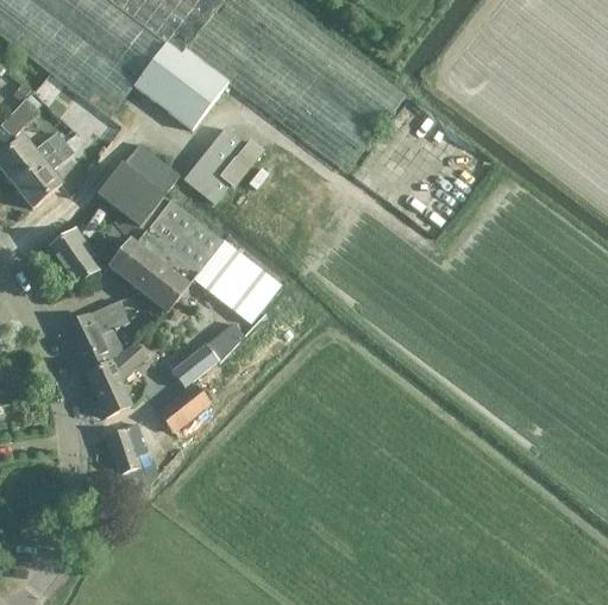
[(0,0),(0,33),(50,71),(41,83),(36,88),(33,92),(45,102),(63,82),(107,115),(110,117),(133,84),(170,112),(193,130),(227,82),(348,174),(407,95),(281,0),(0,0)]
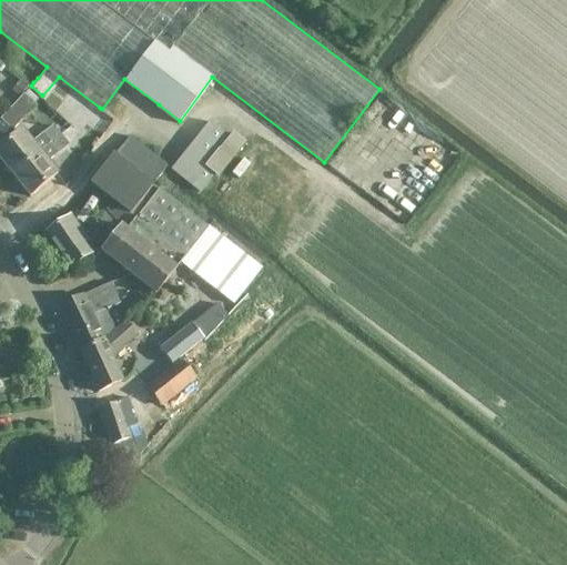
[(0,117),(12,128),(36,103),(24,92),(0,117)]
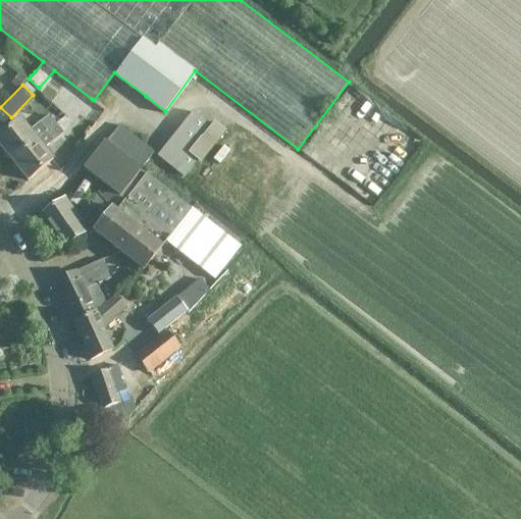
[(184,174),(198,158),(201,160),(226,128),(214,119),(211,123),(194,108),(157,154),(167,162),(184,174)]
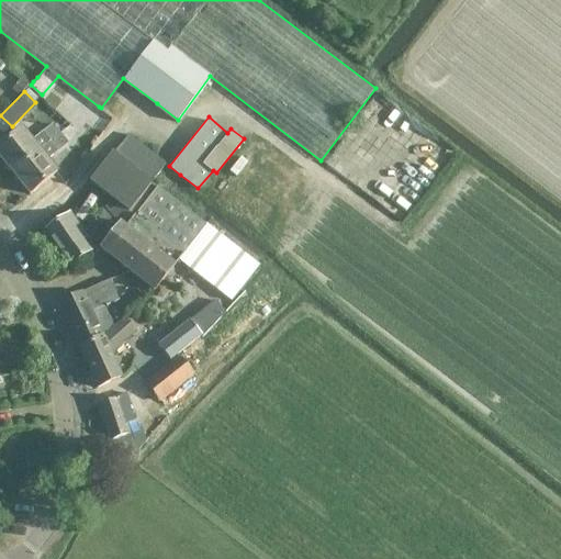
[(58,169),(48,157),(83,127),(74,119),(59,130),(48,138),(49,140),(41,147),(12,170),(30,192),(58,169)]
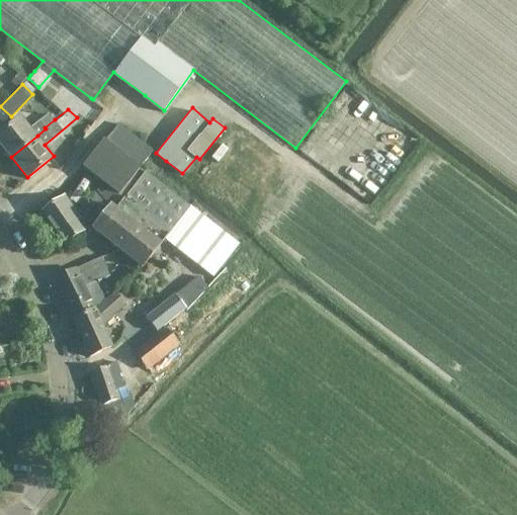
[(38,120),(45,127),(55,119),(49,111),(38,120)]
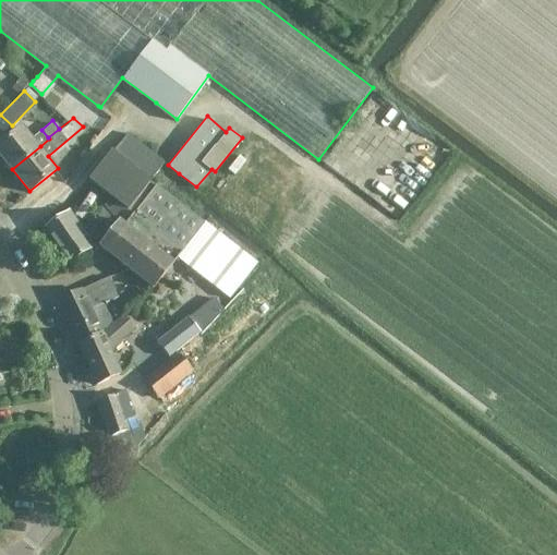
[(0,143),(0,154),(12,169),(40,146),(23,124),(0,143)]
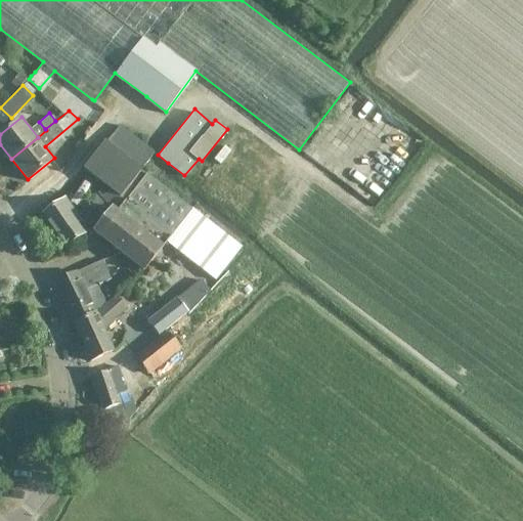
[(123,199),(120,202),(124,204),(156,164),(163,170),(168,163),(158,155),(155,152),(156,150),(120,123),(106,141),(105,140),(84,168),(103,183),(123,199)]
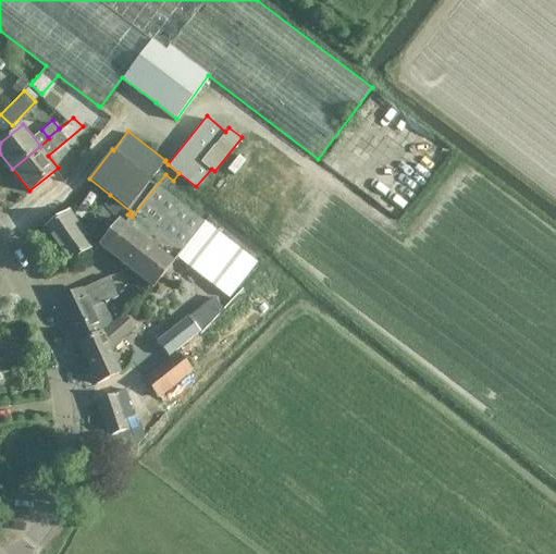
[(165,191),(173,181),(165,174),(132,217),(176,256),(205,221),(165,191)]
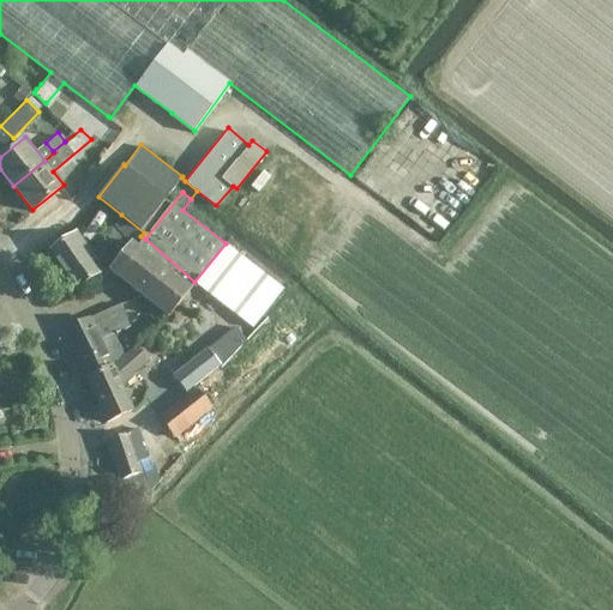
[(77,287),(100,272),(122,252),(140,236),(144,233),(121,215),(115,224),(114,222),(104,231),(108,236),(86,252),(73,231),(49,248),(77,287)]
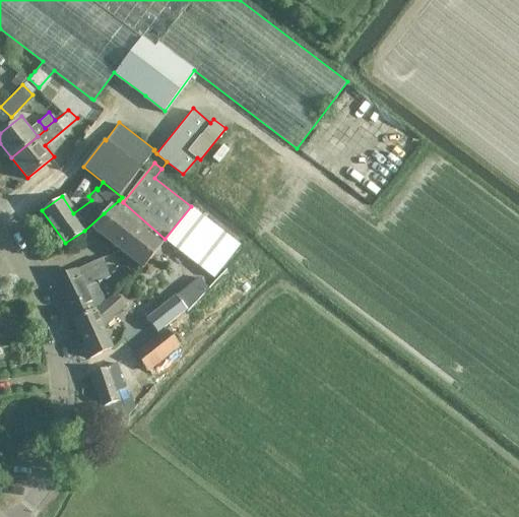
[(163,244),(161,243),(165,239),(123,202),(119,200),(104,213),(92,229),(143,268),(163,244)]
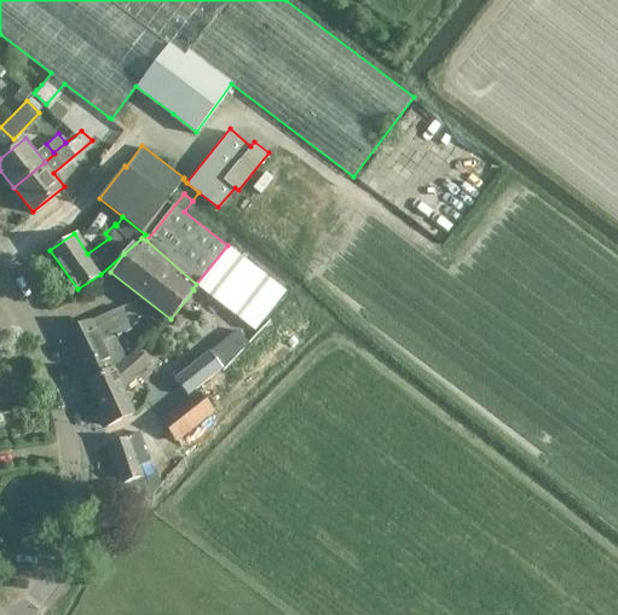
[(286,290),(230,248),(227,245),(196,284),(256,330),(286,290)]
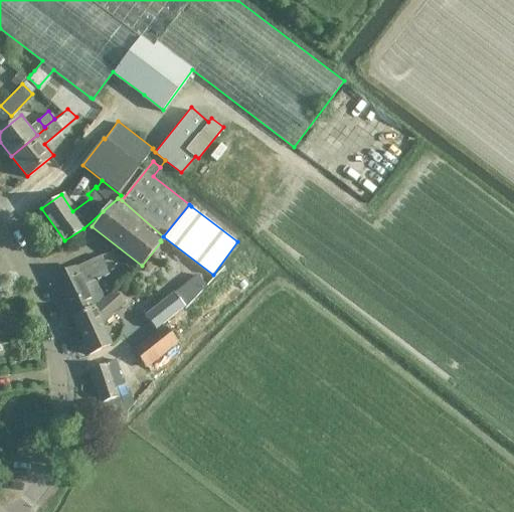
[(53,275),(71,316),(105,300),(104,297),(96,280),(110,273),(101,254),(76,265),(53,275)]
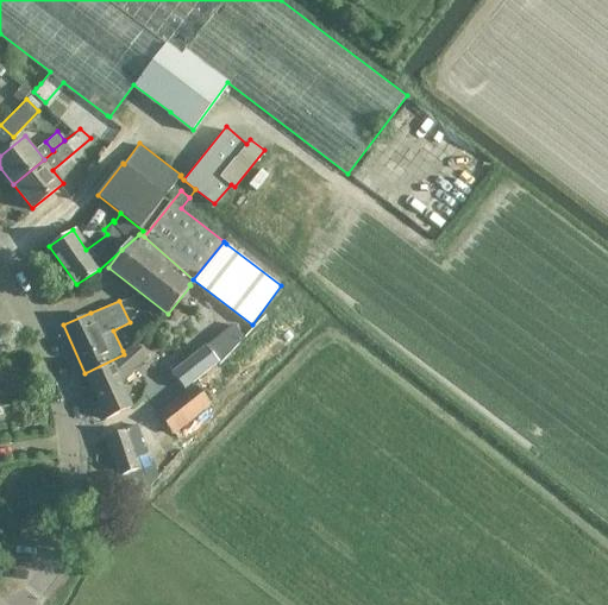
[(171,370),(185,388),(193,382),(244,339),(245,336),(233,322),(206,344),(171,370)]
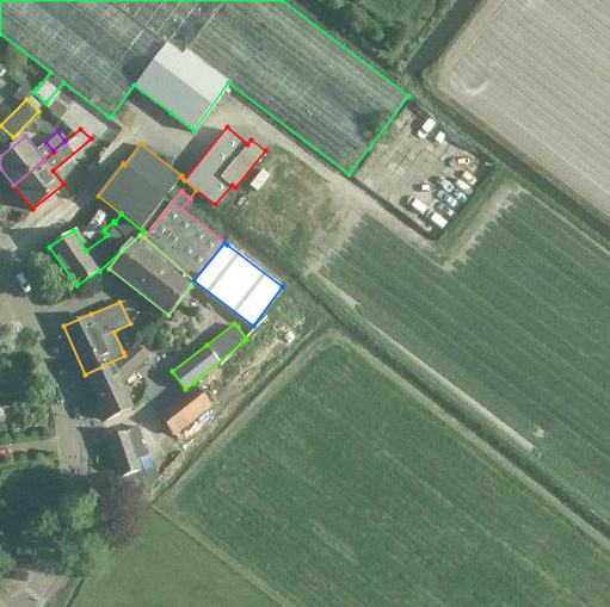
[(124,355),(85,375),(106,419),(134,406),(122,383),(149,358),(135,341),(123,352),(124,355)]
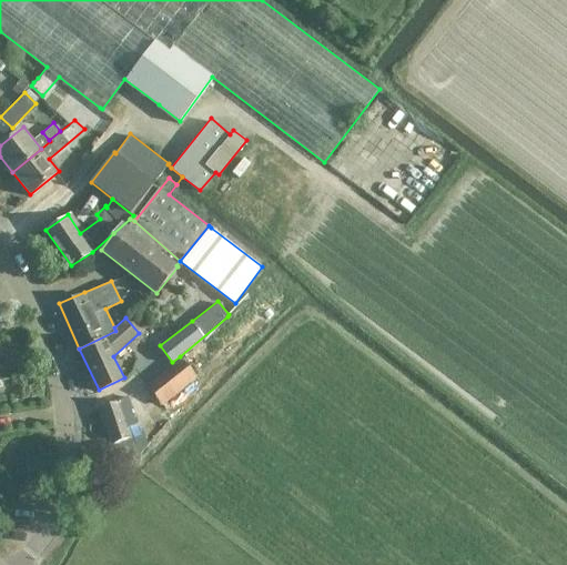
[(180,357),(144,385),(161,404),(166,401),(195,376),(180,357)]
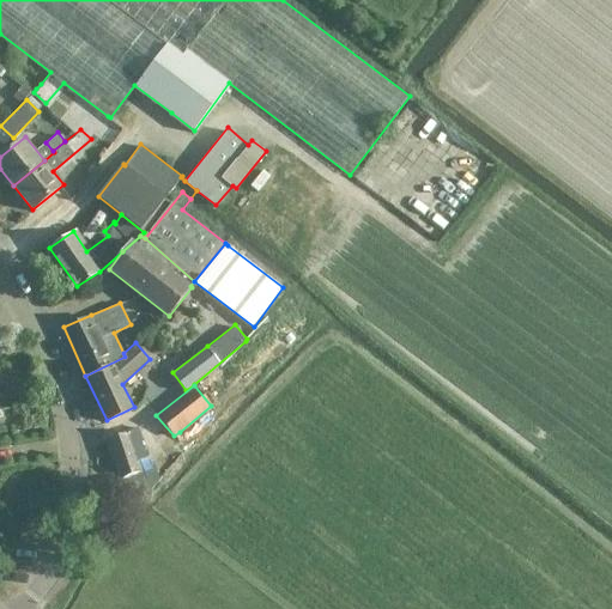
[(107,439),(119,477),(114,481),(121,500),(150,489),(159,480),(155,467),(141,473),(135,458),(145,455),(140,440),(143,439),(138,427),(107,439)]
